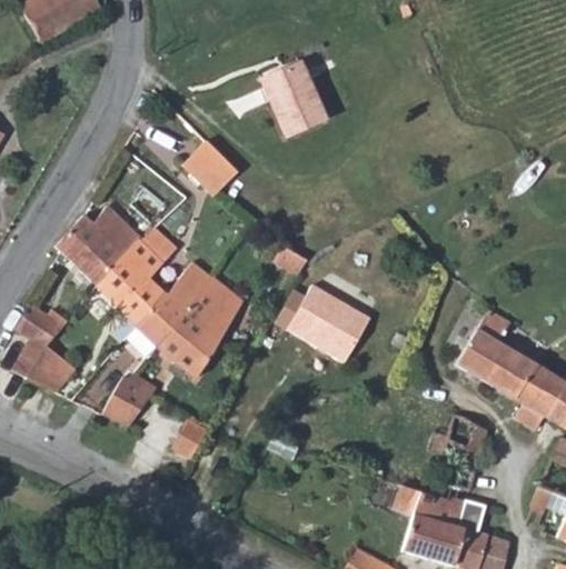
[(92,0),(33,0),(19,8),(40,43),(98,9),(92,0)]
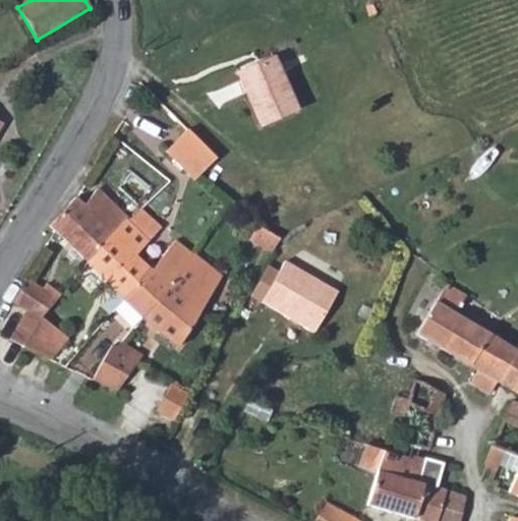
[(280,61),(244,75),(267,127),(301,113),(280,61)]
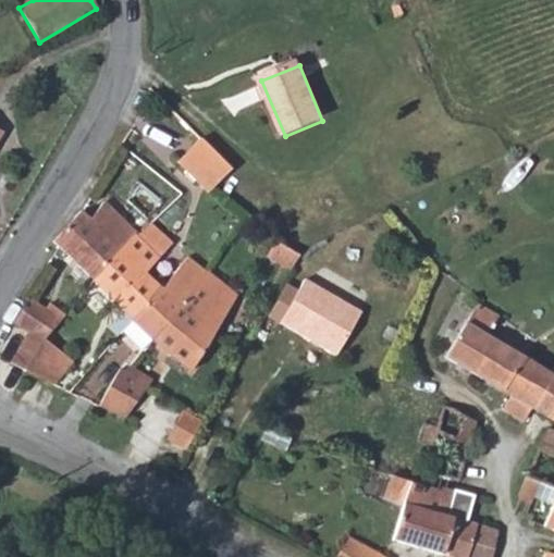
[(180,156),(210,192),(232,171),(201,135),(180,156)]
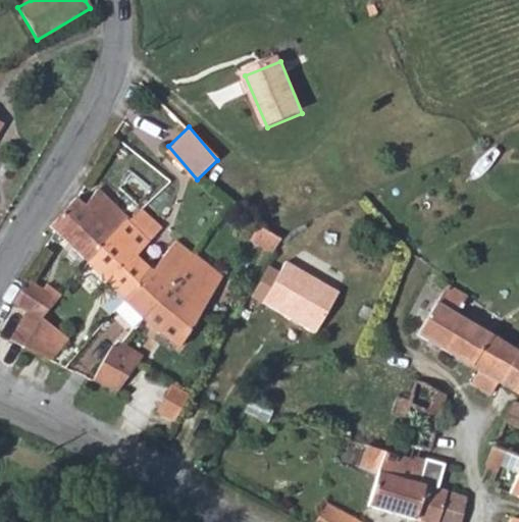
[(78,199),(59,218),(51,225),(57,231),(88,262),(125,220),(128,223),(135,217),(100,189),(87,206),(78,199)]
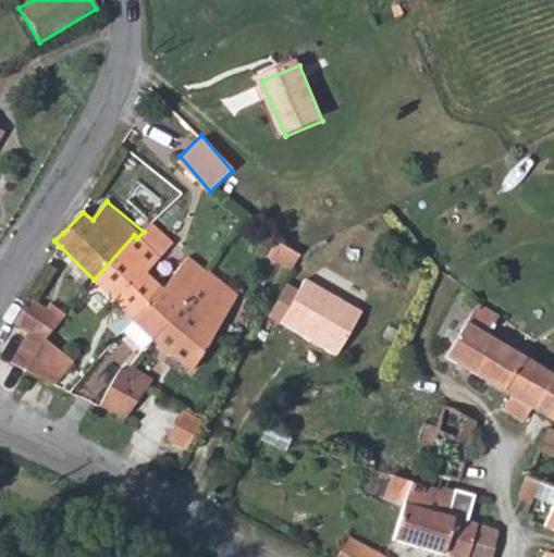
[(175,240),(154,221),(144,232),(137,238),(160,258),(175,240)]
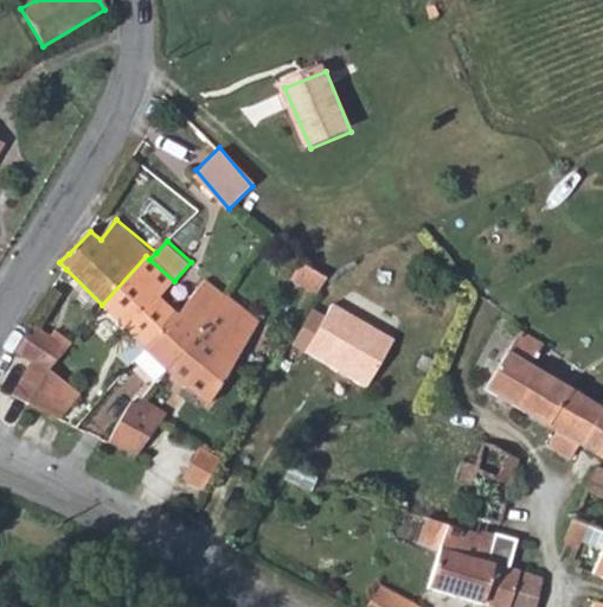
[(159,296),(174,281),(149,260),(146,256),(102,305),(101,306),(120,324),(132,336),(122,344),(135,357),(171,311),(171,310),(159,296)]
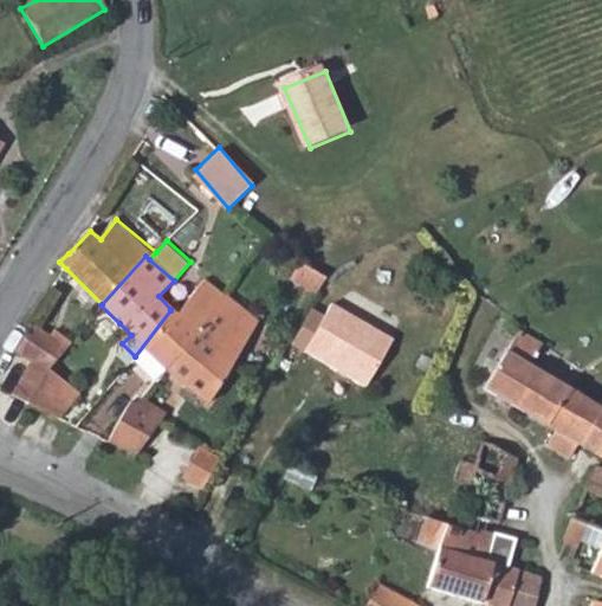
[(303,262),(293,277),(318,292),(329,277),(303,262)]
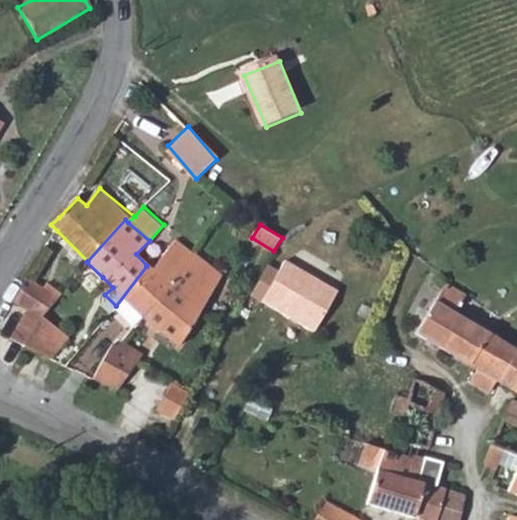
[(114,309),(134,327),(142,317),(163,293),(163,290),(195,250),(179,238),(151,270),(146,265),(146,266),(116,306),(114,309)]
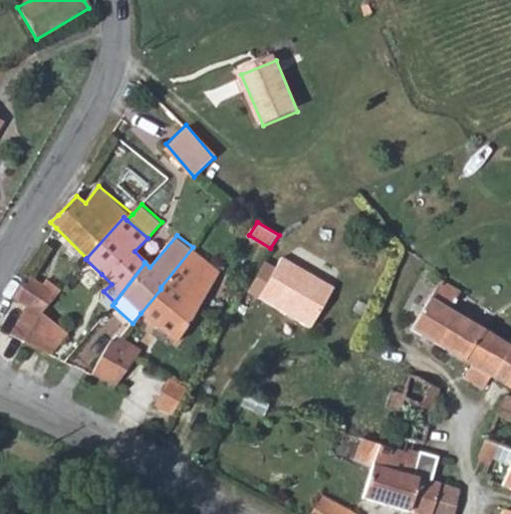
[(221,273),(193,247),(161,287),(161,289),(141,313),(177,340),(197,308),(195,306),(209,291),(207,288),(221,273)]
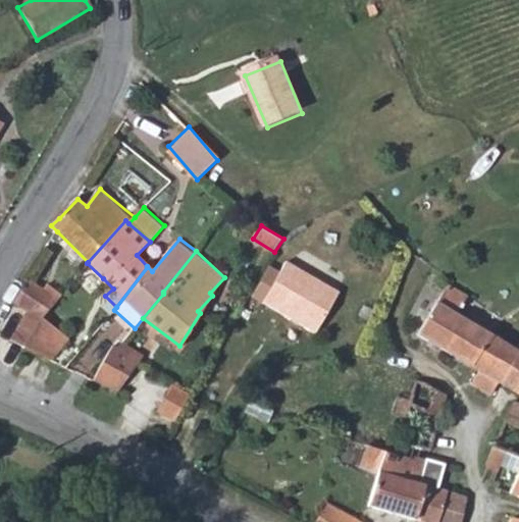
[(264,297),(261,302),(315,331),(338,291),(283,261),(276,274),(264,297)]
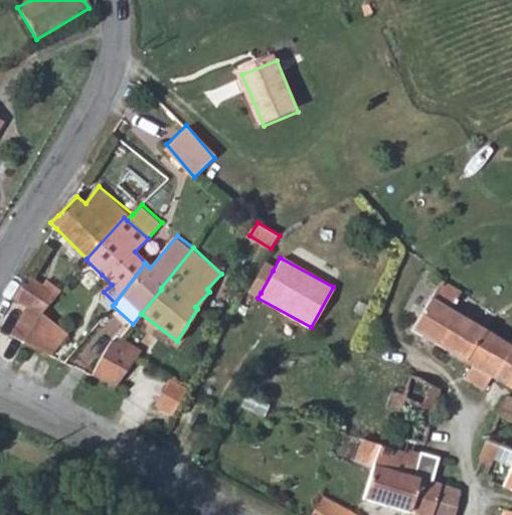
[(273,271),(262,265),(247,286),(261,293),(273,271)]
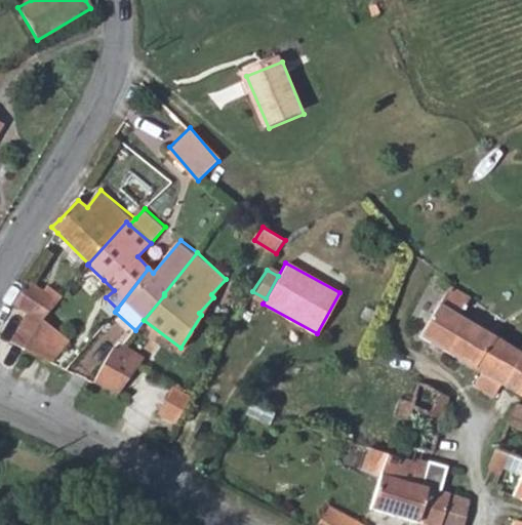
[(19,326),(8,342),(25,351),(41,325),(63,297),(50,289),(46,295),(28,284),(14,304),(28,315),(19,326)]
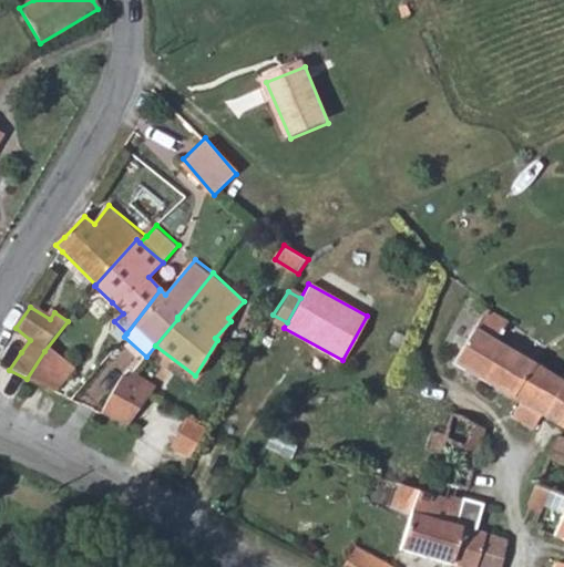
[(520,403),(511,420),(532,431),(542,415),(544,416),(563,385),(563,382),(519,356),(530,337),(489,309),(453,362),(520,403)]
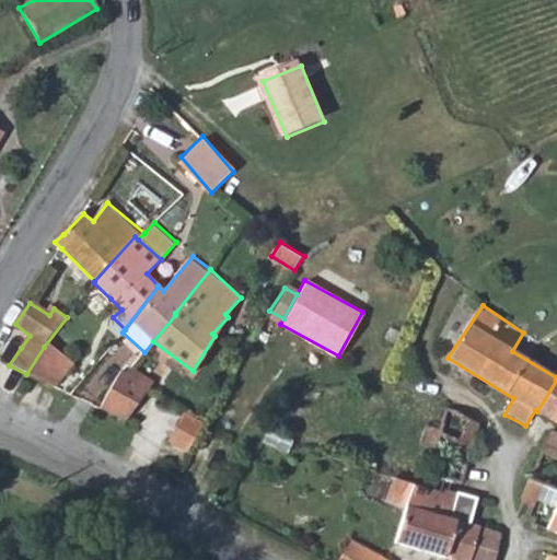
[(67,362),(44,347),(26,374),(50,385),(67,362)]
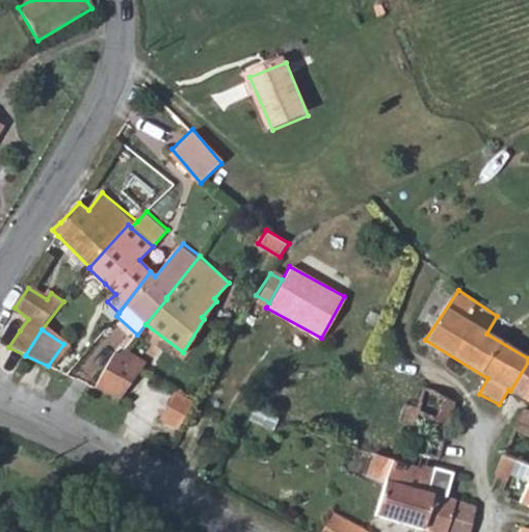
[(113,353),(100,391),(121,400),(139,368),(113,353)]
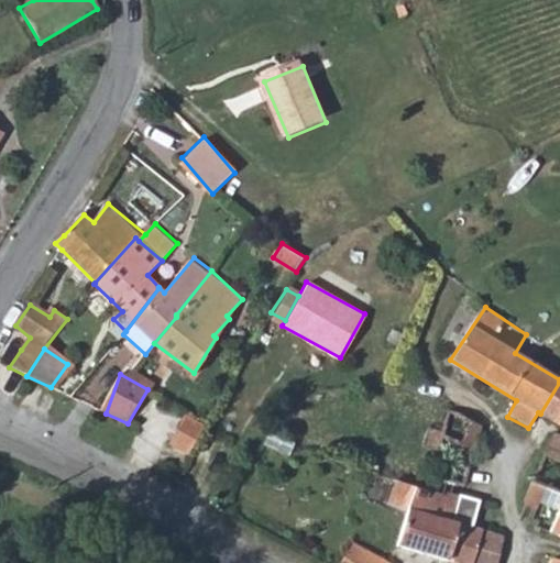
[(559,383),(540,414),(559,424),(559,383)]
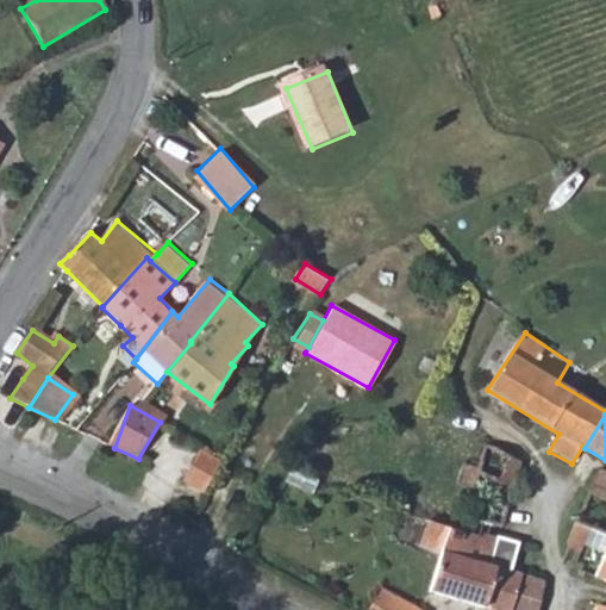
[(472,486),(464,511),(504,522),(520,458),(522,458),(489,442),(489,443),(486,442),(478,467),(463,462),(457,481),(472,486)]
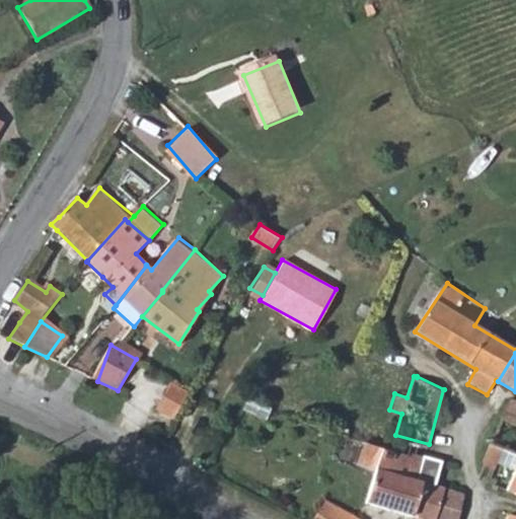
[(158,410),(171,416),(183,390),(171,385),(158,410)]
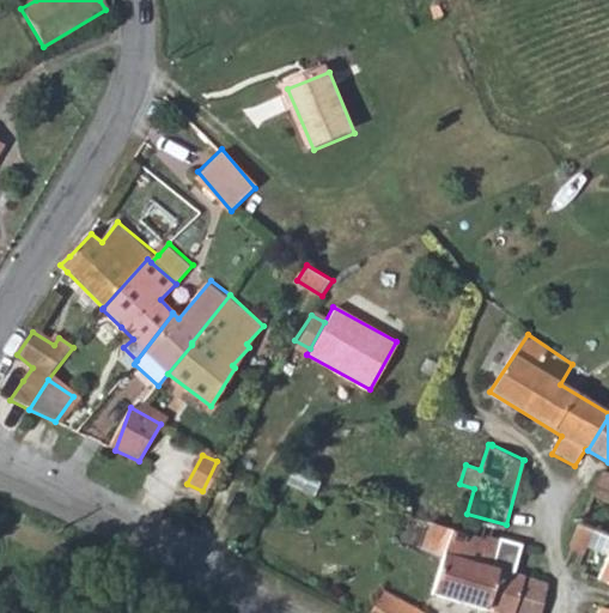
[(608,474),(602,471),(578,525),(608,538),(608,474)]
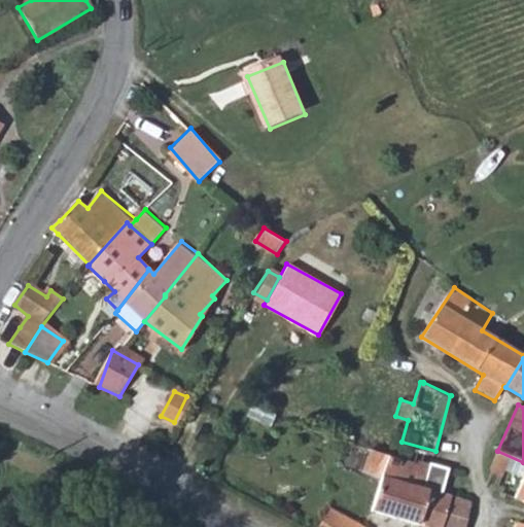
[(402,442),(398,457),(431,465),(432,465),(435,451),(402,442)]
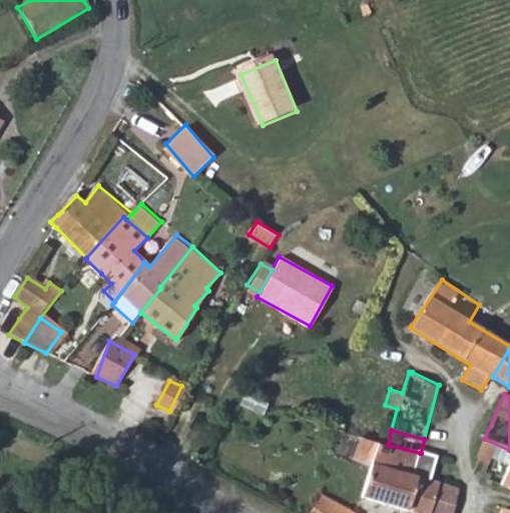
[(361,496),(418,512),(430,512),(441,483),(432,481),(438,457),(437,457),(421,453),(420,453),(388,445),(387,445),(377,442),(361,437),(353,458),(372,465),(361,496)]
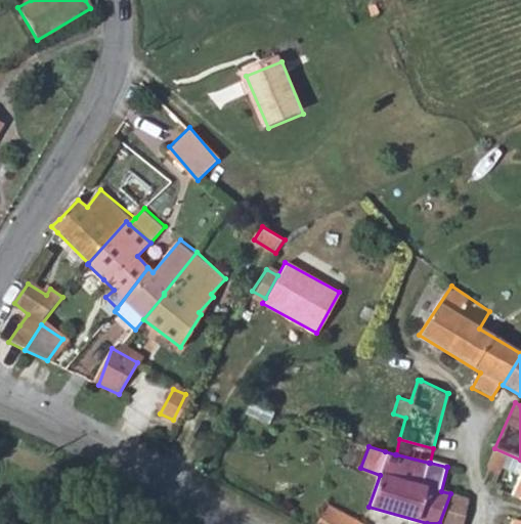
[(450,493),(439,523),(464,523),(471,499),(450,493)]
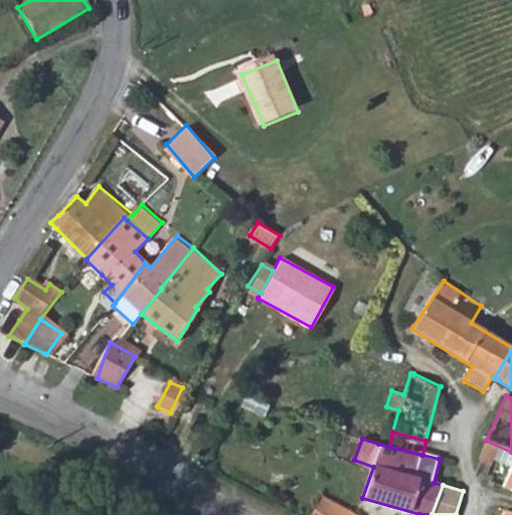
[(357,514),(323,495),(310,514),(357,514)]
